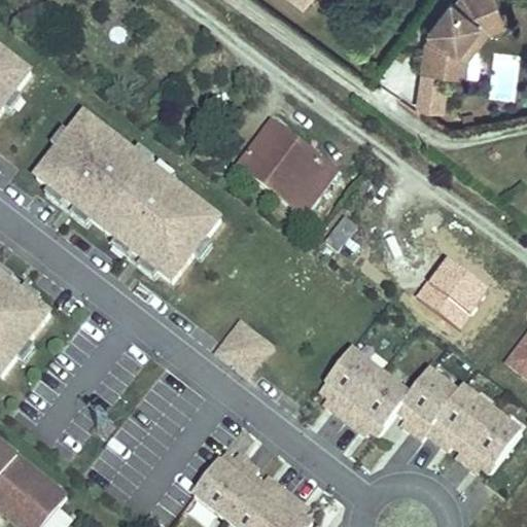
[(504,25),(494,0),(453,0),(451,1),(429,30),(420,70),(479,77),(481,58),(477,47),(487,32),(504,25)]
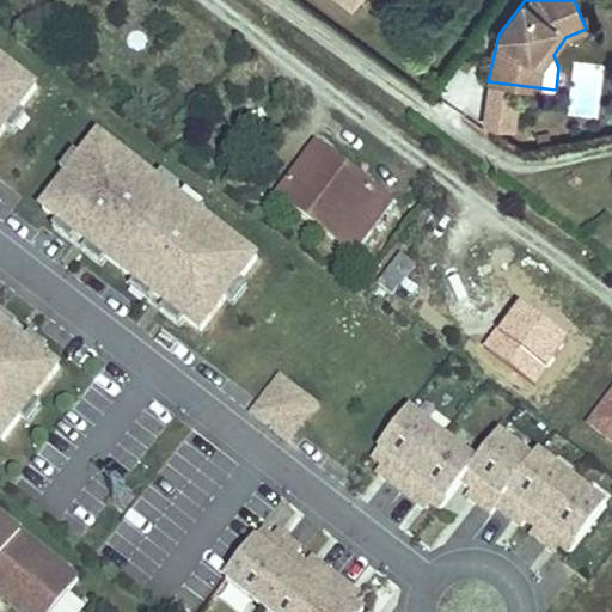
[(0,136),(6,129),(19,111),(37,89),(0,60),(0,136)]
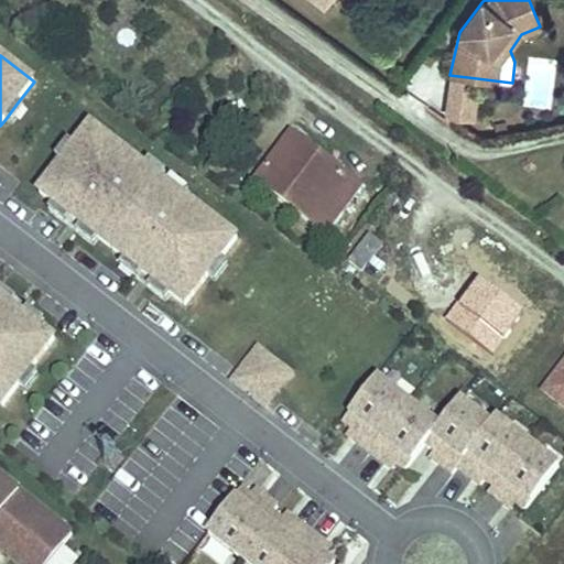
[(12,125),(25,108),(18,102),(6,119),(12,125)]
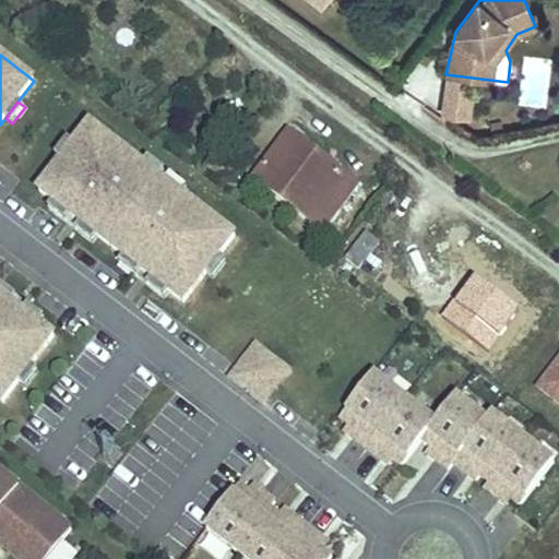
[(502,130),(501,122),(491,123),(492,131),(502,130)]
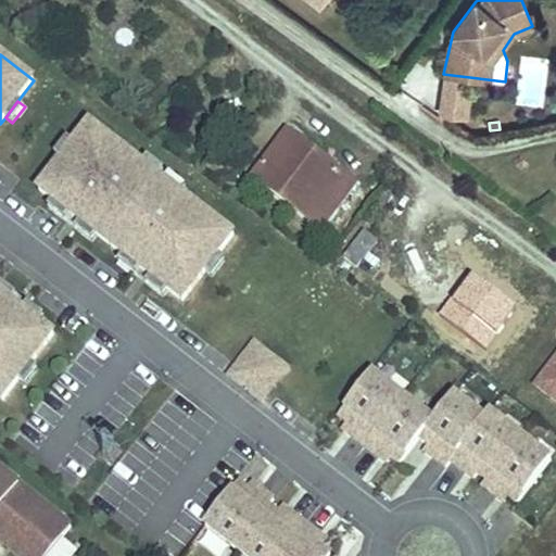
[(218,255),(234,236),(181,196),(165,182),(159,177),(142,164),(90,124),(74,144),(61,161),(38,190),(53,202),(71,215),(80,223),(98,236),(124,256),(140,269),(151,277),(168,290),(182,302),(205,273),(218,255)]
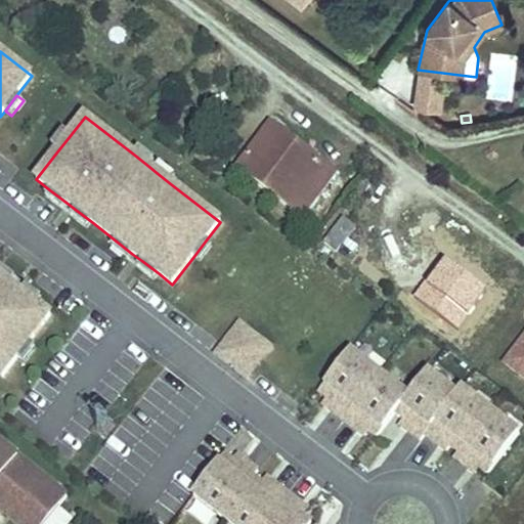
[(259,154),(276,130),(270,126),(254,148),(259,154)]
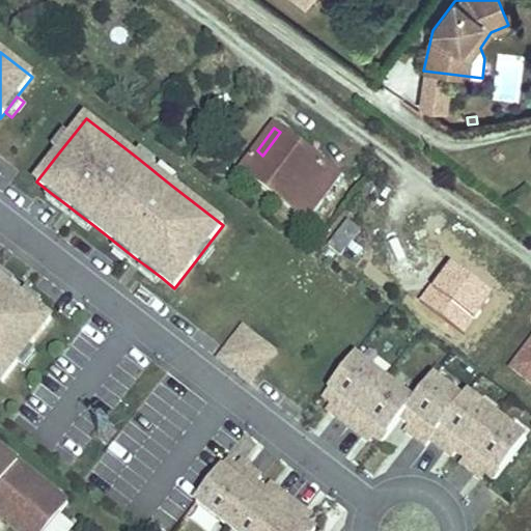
[(308,219),(339,176),(280,132),(262,156),(257,150),(243,170),(308,219)]
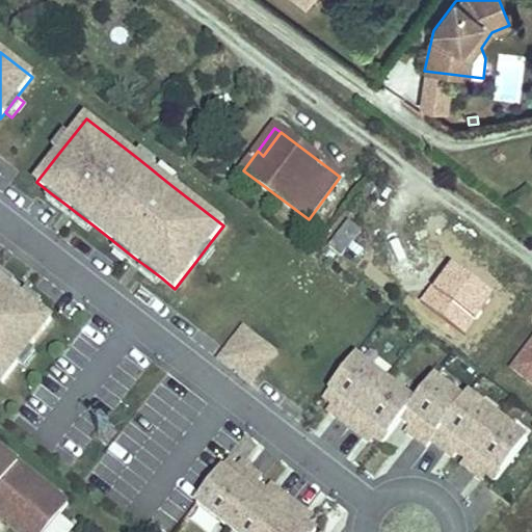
[(58,154),(71,138),(64,133),(52,149),(58,154)]
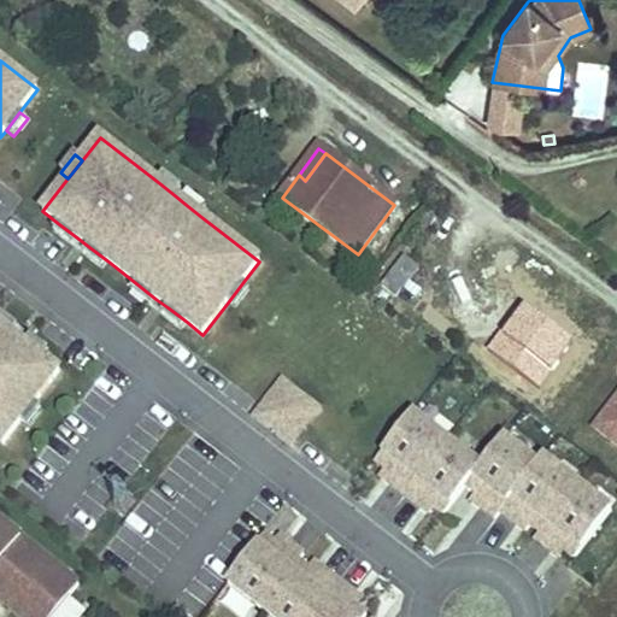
[(182,189),(164,175),(158,182),(176,197),(182,189)]
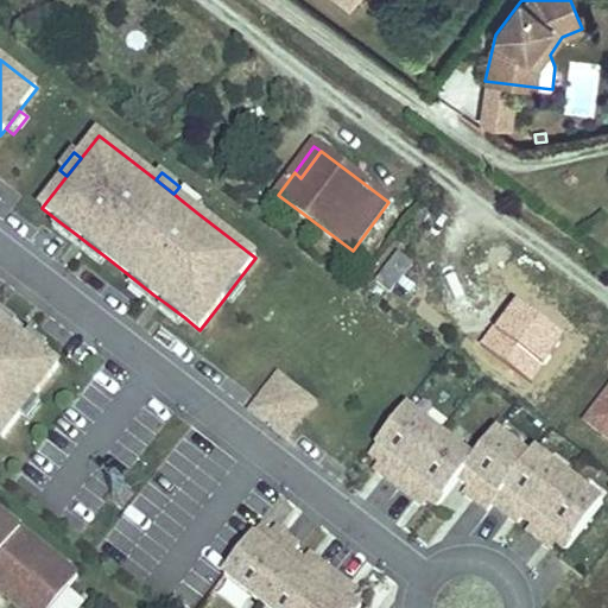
[(570,172),(563,177),(569,187),(576,182),(570,172)]
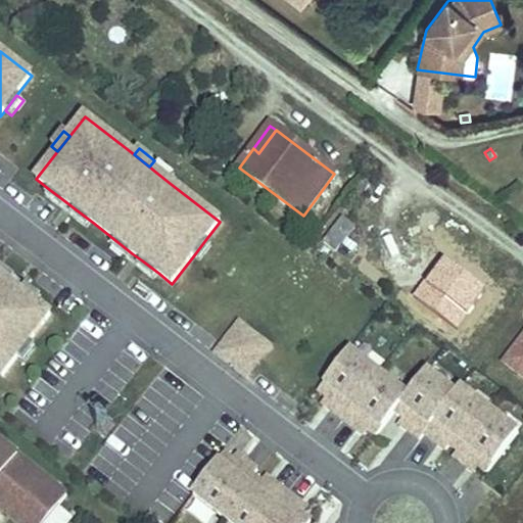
[(176,177),(160,164),(155,172),(171,184),(176,177)]
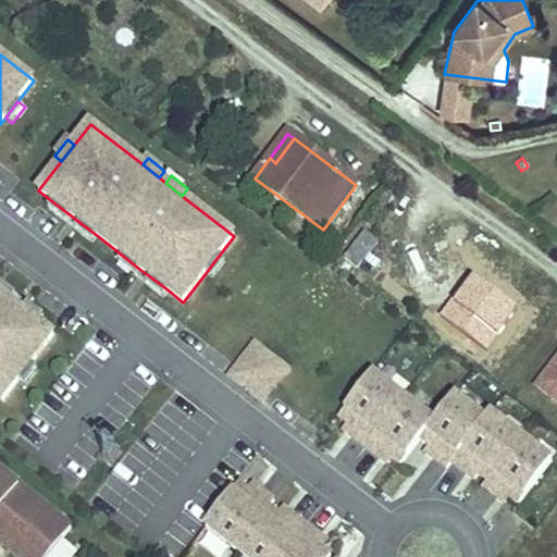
[(71,215),(53,202),(48,209),(65,222),(71,215)]
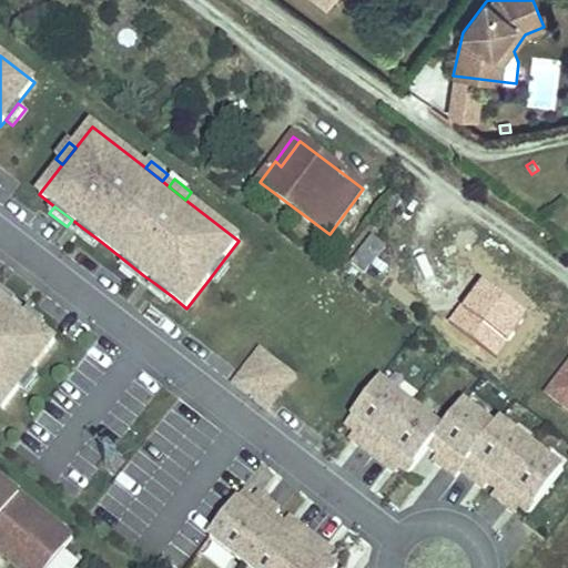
[(82,227),(72,220),(67,226),(77,234),(82,227)]
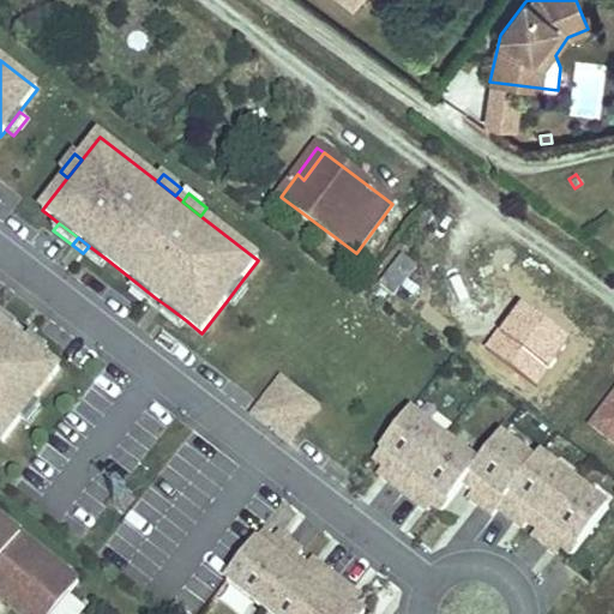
[(108,260),(89,246),(83,253),(102,268),(108,260)]
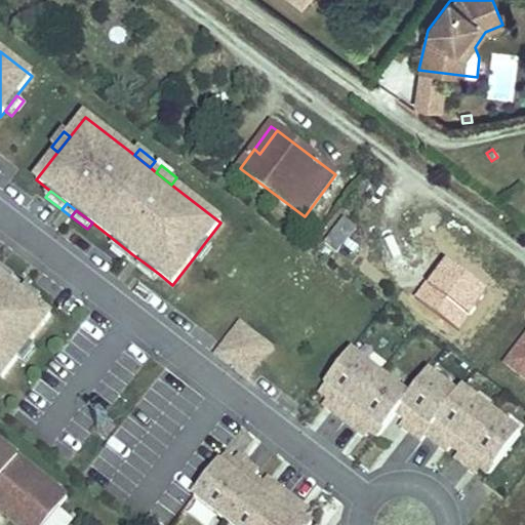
[(353,234),(357,229),(344,219),(325,244),(337,253),(353,234)]
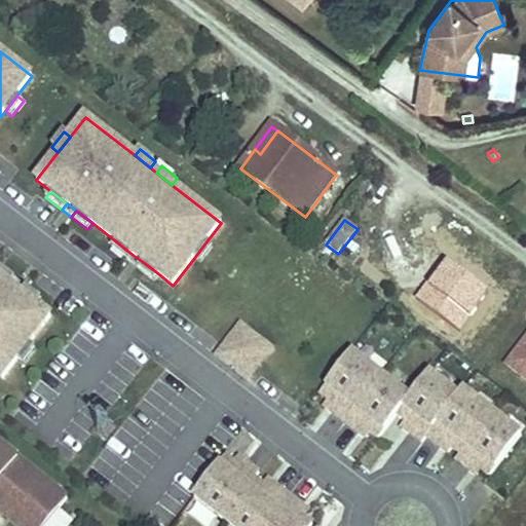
[(346,260),(361,240),(353,234),(338,254),(346,260)]
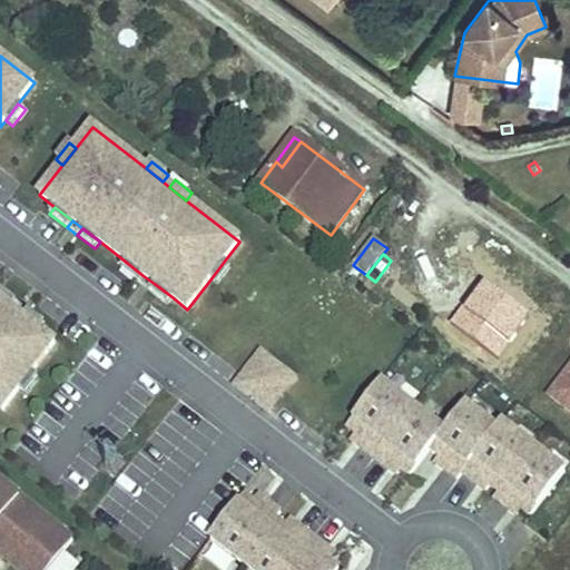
[(217,285),(231,267),(224,262),(210,279),(217,285)]
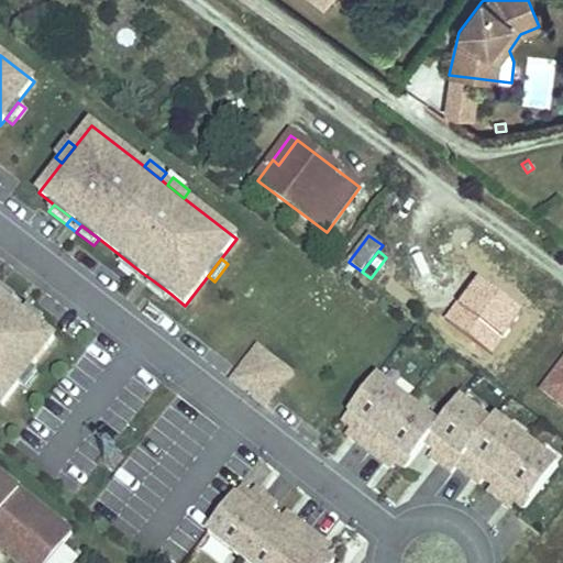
[(142,273),(125,260),(120,266),(138,279),(142,273)]
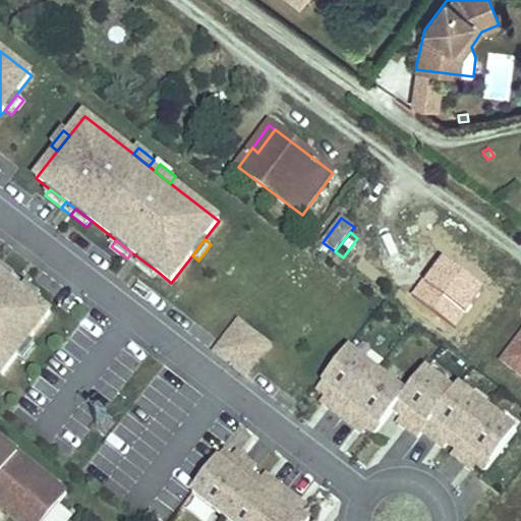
[(141,259),(131,252),(127,258),(136,267),(141,259)]
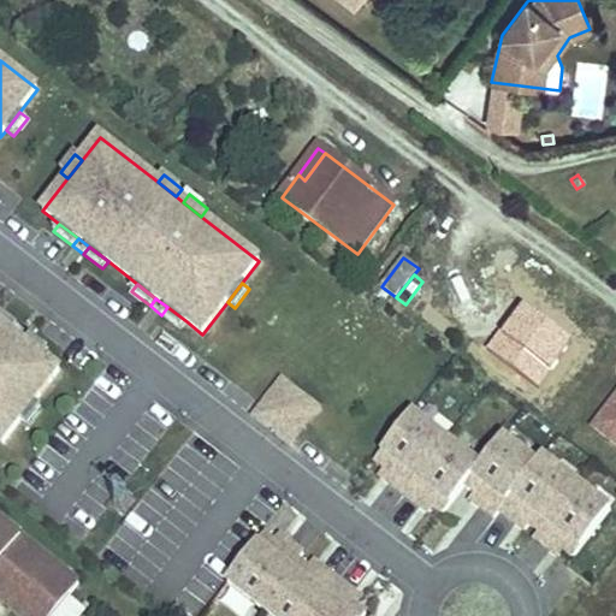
[(187,321),(167,307),(161,315),(181,330),(187,321)]
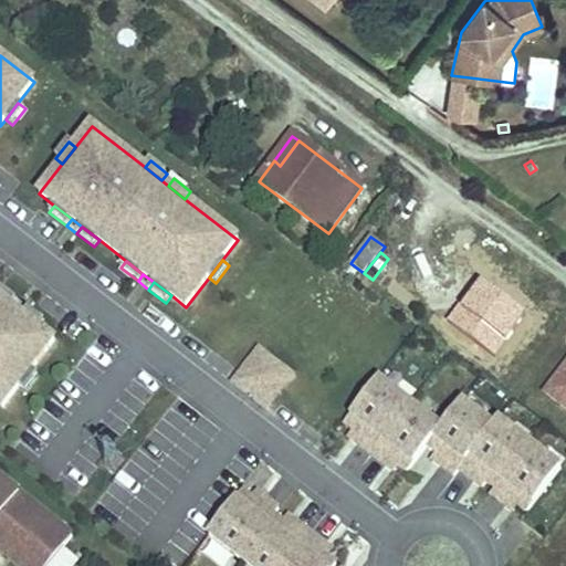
[(18,301),(0,287),(0,297),(12,307),(18,301)]
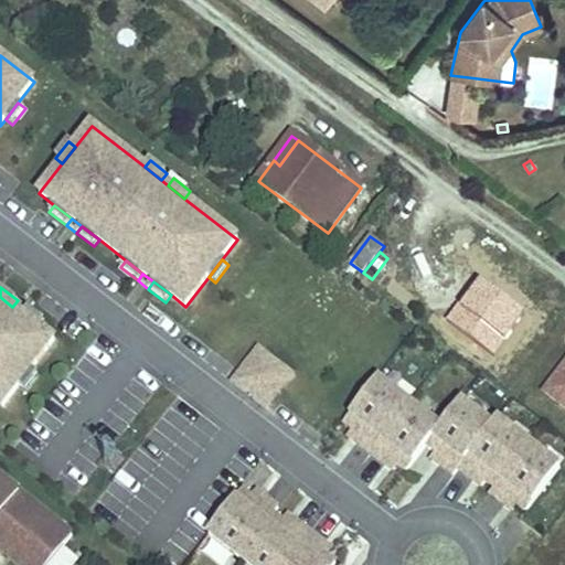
[(0,405),(2,407),(19,386),(32,370),(55,340),(40,328),(23,316),(12,307),(0,297),(0,405)]
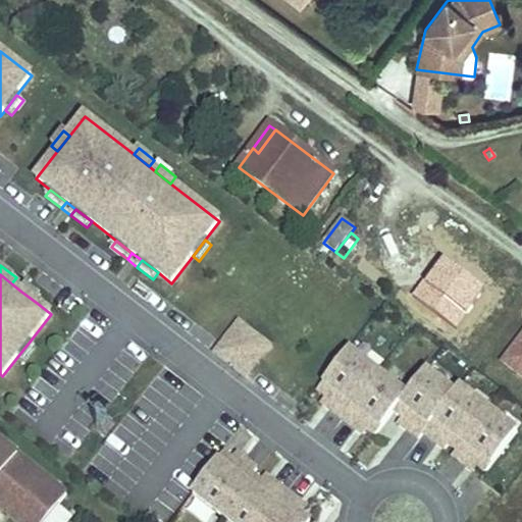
[(21,292),(27,285),(16,277),(11,283),(21,292)]
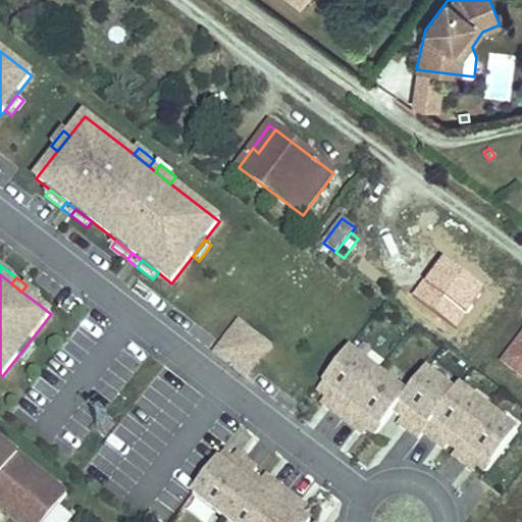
[(42,298),(27,285),(21,292),(37,303),(42,298)]
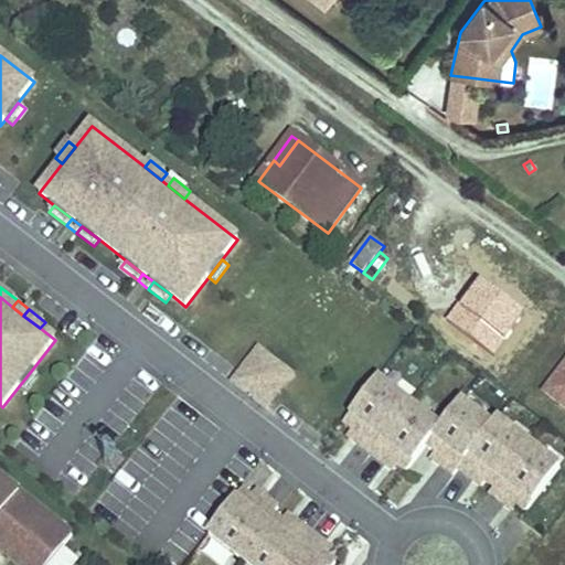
[(256,342),(228,381),(267,408),(295,370),(256,342)]
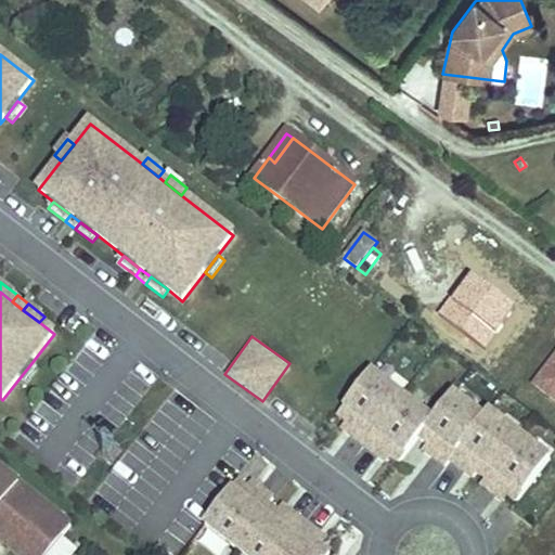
[(554,356),(532,390),(554,404),(554,356)]
